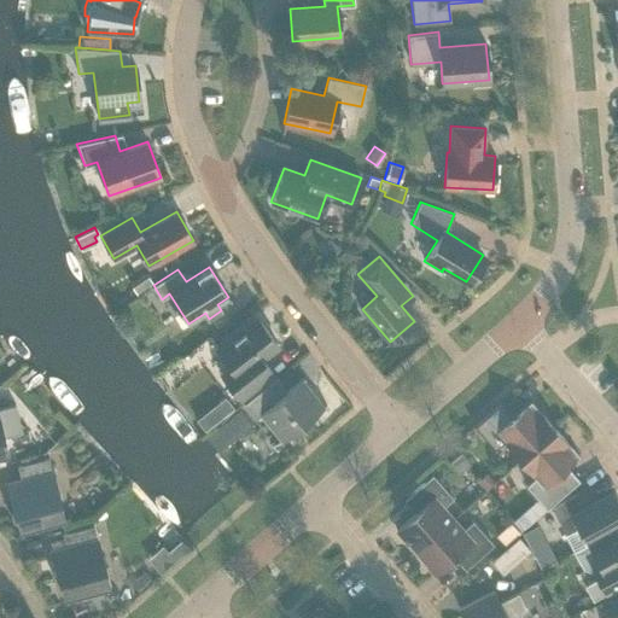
[(240,398),(274,372),(262,356),(278,344),(256,318),(216,349),(231,366),(221,374),(240,398)]
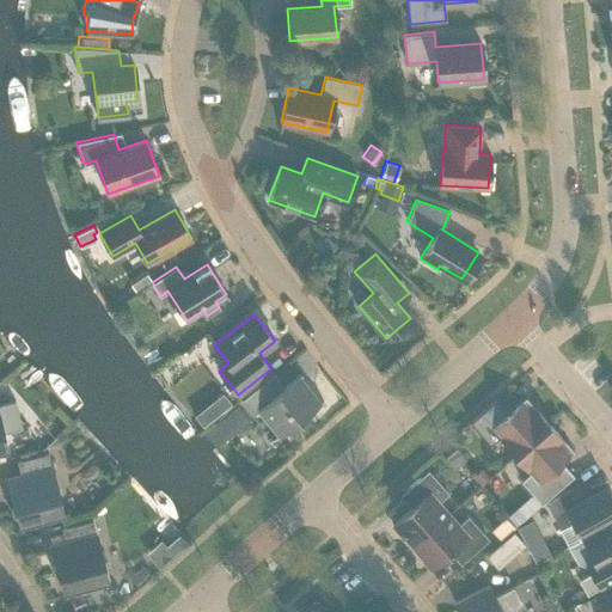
[(269,377),(240,399),(252,414),(258,409),(280,435),(323,401),(301,373),(280,390),(269,377)]
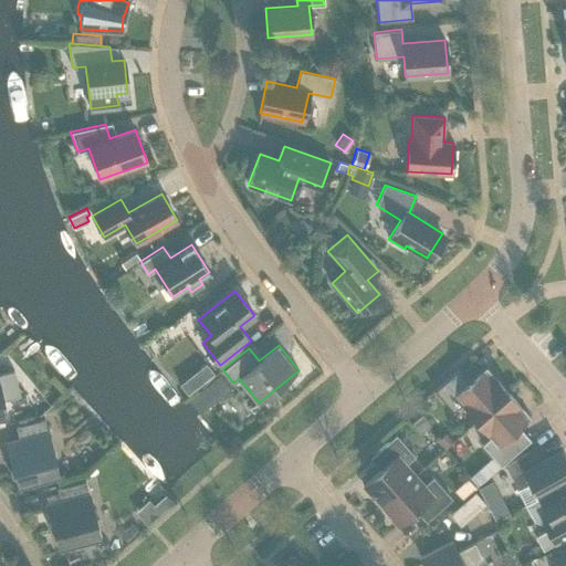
[(206,363),(199,367),(208,377),(213,373),(206,363)]
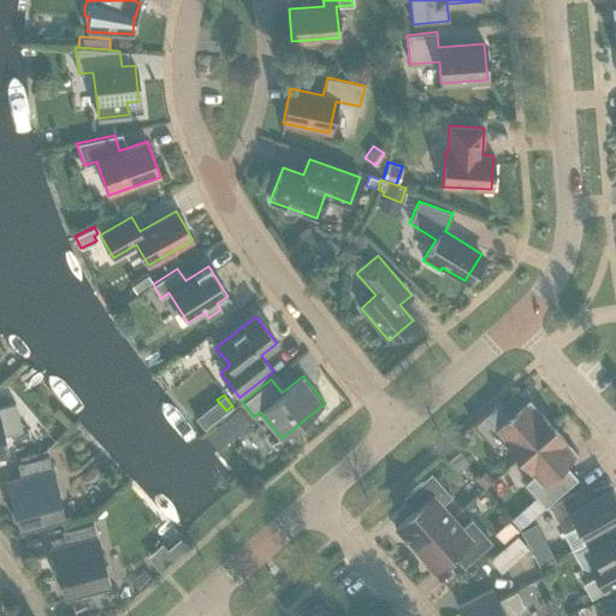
[(501,440),(517,457),(552,426),(528,398),(510,415),(498,402),(473,425),(493,448),(501,440)]
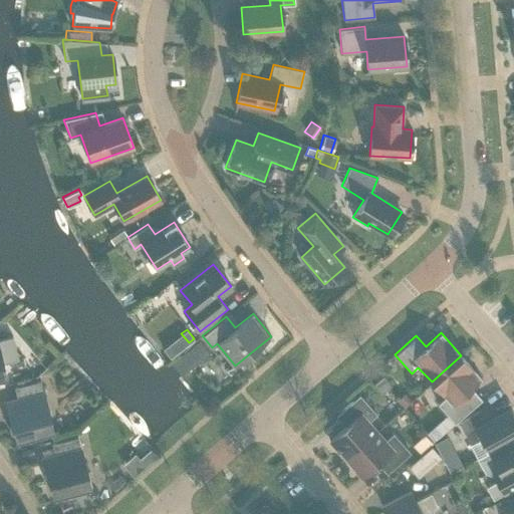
[(0,377),(6,376),(3,363),(18,358),(12,335),(0,338),(0,377)]
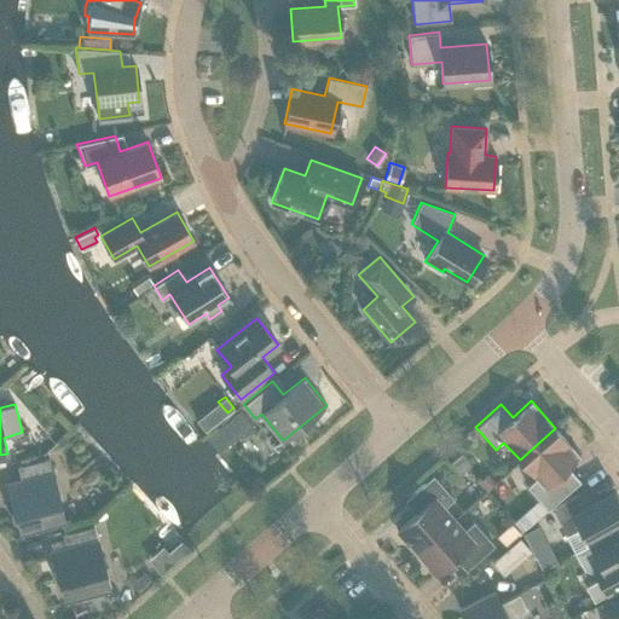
[(567,466),(579,456),(555,428),(520,460),(532,474),(522,481),(547,508),(579,479),(567,466)]
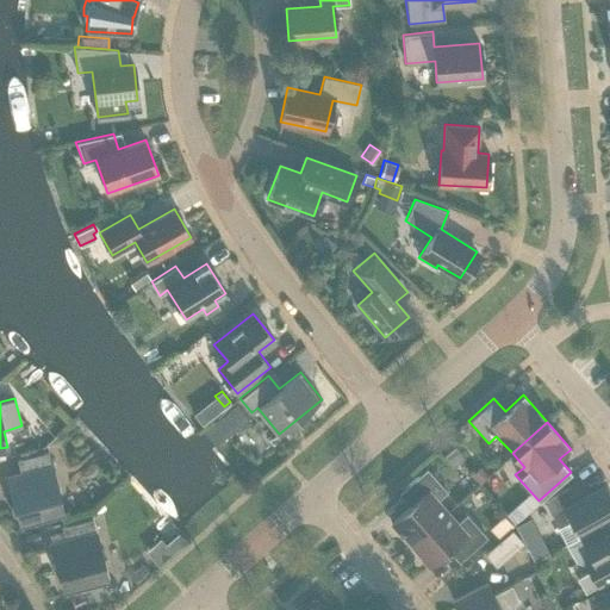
[(454,446),(443,454),(453,466),(464,456),(454,446)]
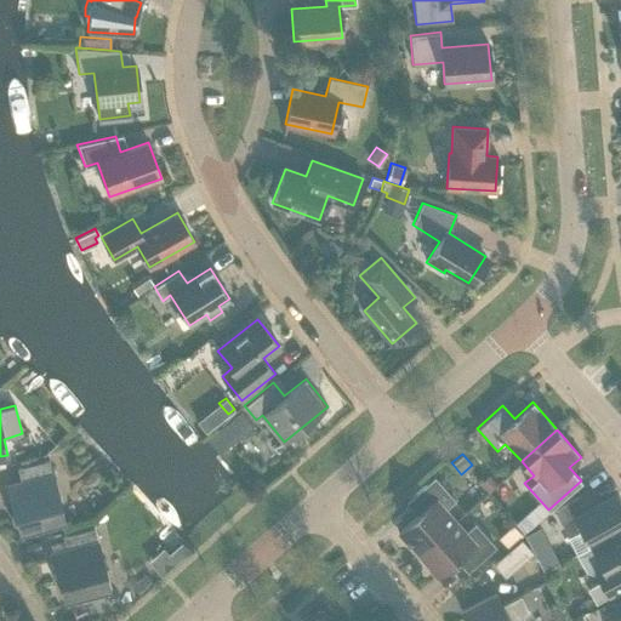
[(16,467),(21,482),(6,485),(18,531),(64,519),(49,460),(16,467)]
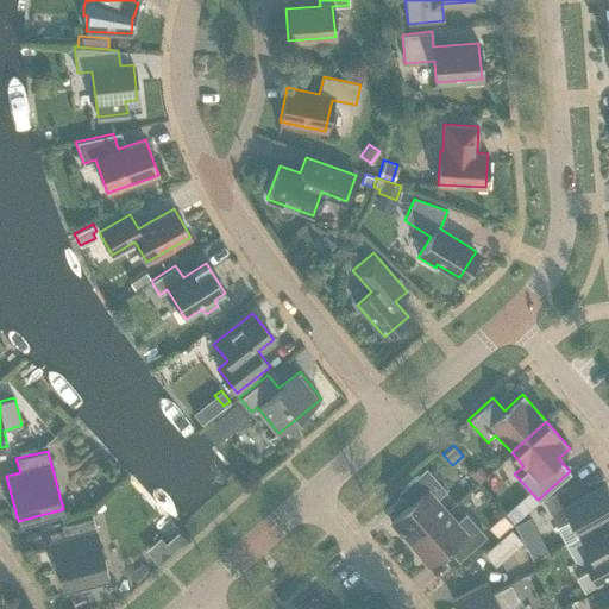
[(479,465),(470,473),(470,475),(477,482),(487,473),(479,465)]
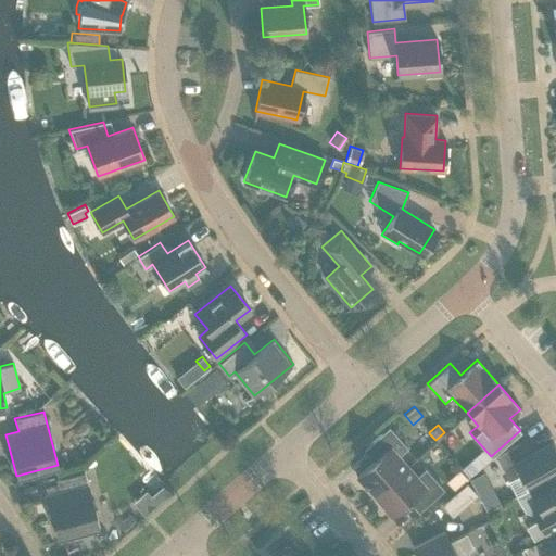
[(356,476),(374,495),(406,466),(397,455),(406,447),(389,427),(364,449),(374,460),(356,476)]
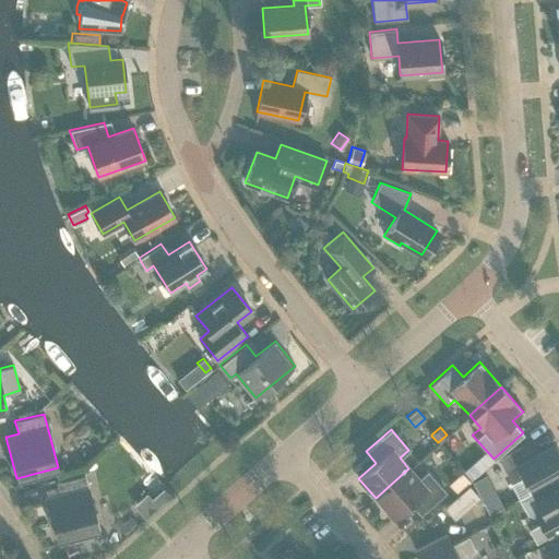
[(512,482),(511,483),(519,498),(558,475),(558,454),(554,445),(530,459),(522,444),(499,458),(512,482)]
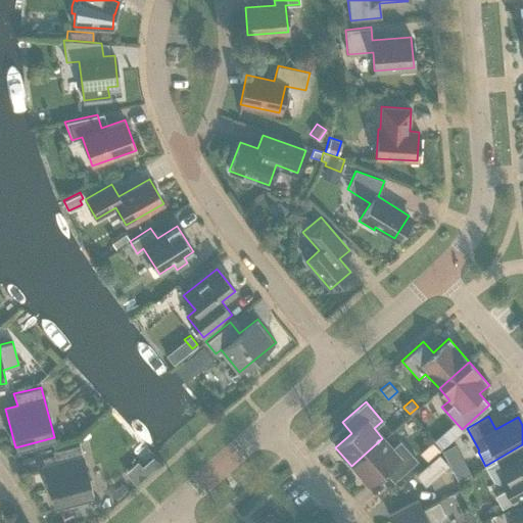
[(441,432),(432,440),(440,448),(449,441),(441,432)]
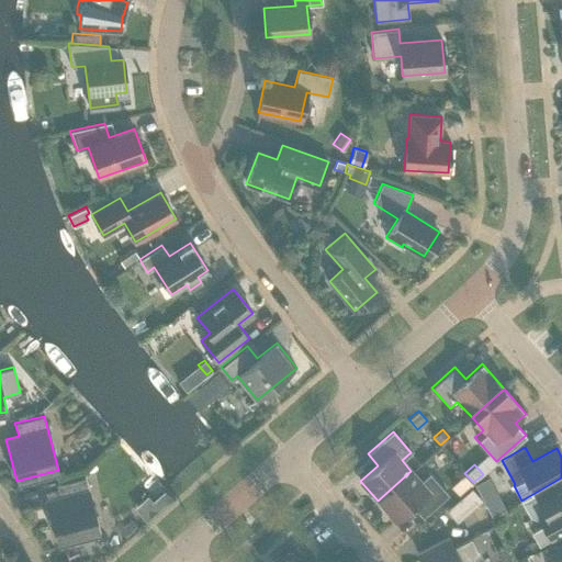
[(429,473),(420,481),(411,471),(378,501),(395,520),(413,505),(423,517),(448,494),(429,473)]
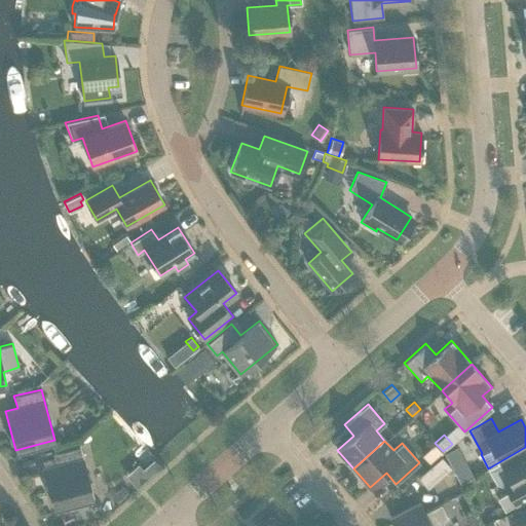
[(53,508),(92,497),(79,447),(52,453),(55,465),(43,468),(53,508)]
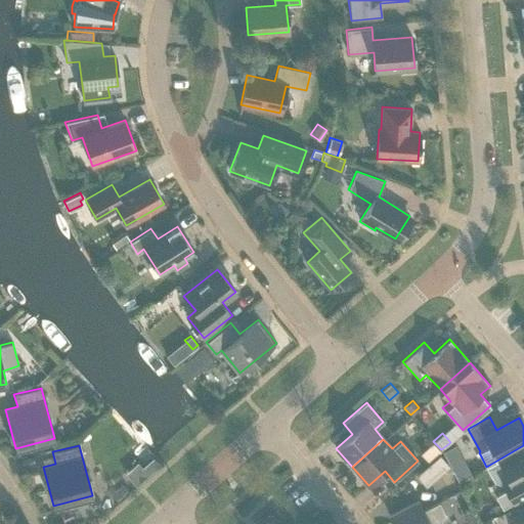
[(523,445),(486,467),(497,485),(504,487),(510,483),(512,487),(495,495),(501,508),(523,495),(523,486),(522,482),(523,480),(523,445)]
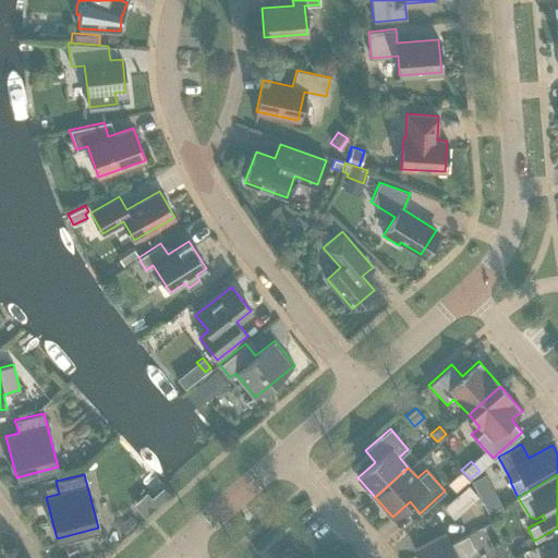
[(164,496),(155,482),(137,494),(147,508),(164,496)]
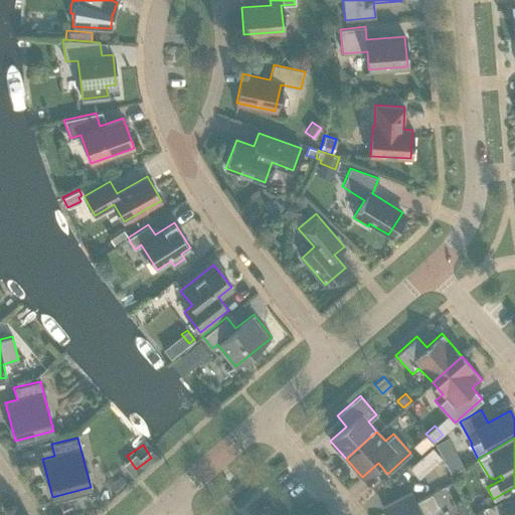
[(408,467),(418,478),(442,458),(432,447),(408,467)]
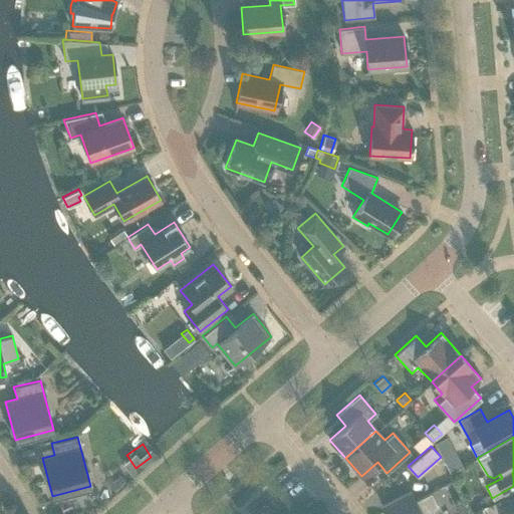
[(434,513),(433,508),(438,506),(431,492),(415,500),(410,491),(381,505),(386,513),(390,513),(396,511),(397,513),(396,513),(434,513)]
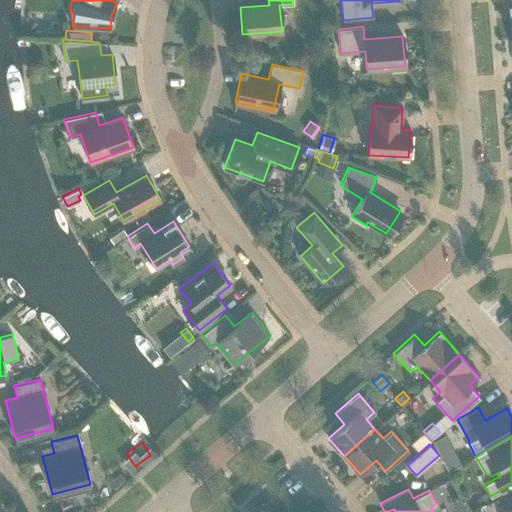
[(462,503),(454,507),(455,508),(456,511),(466,511),(463,504),(463,503),(462,503)]
